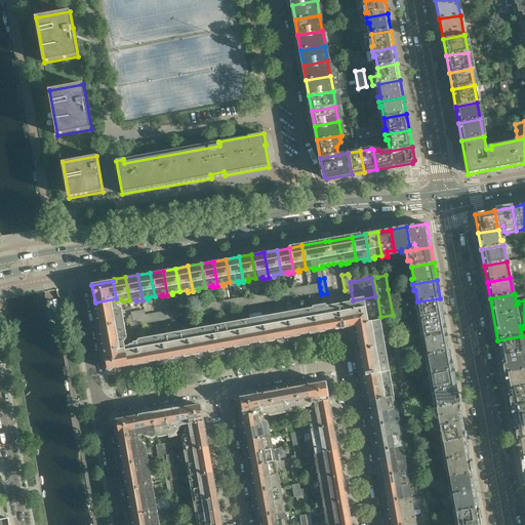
[(377,296),(375,296),(353,300),(348,301),(349,303),(340,305),(336,305),(328,307),(324,308),(313,309),(314,311),(318,332),(340,328),(345,327),(356,325),(379,321),(381,321),(380,317),(377,296)]
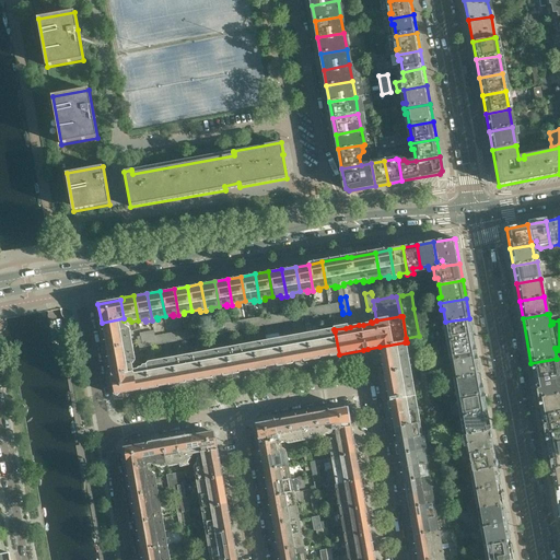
[(128,331),(127,327),(126,327),(125,327),(124,321),(124,318),(102,323),(104,336),(128,331)]
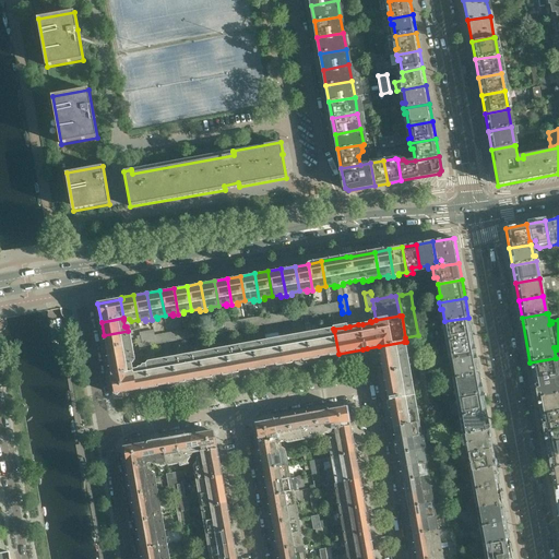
[(472,336),(468,318),(444,321),(447,334),(444,334),(445,341),(472,336)]
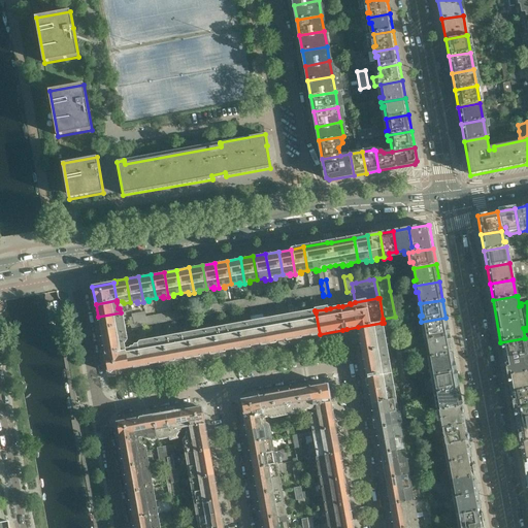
[(123,326),(121,312),(98,317),(100,329),(123,326)]
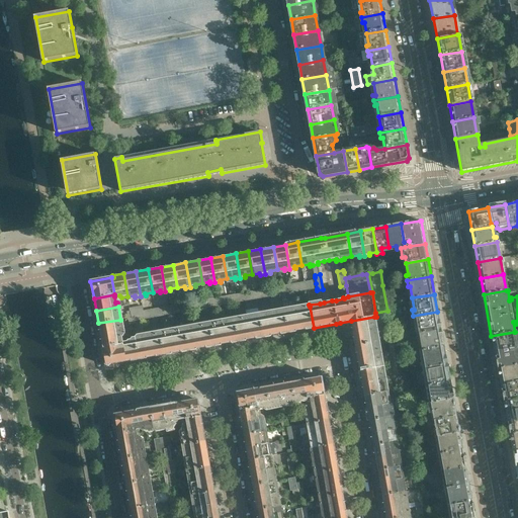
[(314,328),(310,307),(296,309),(300,330),(314,328)]
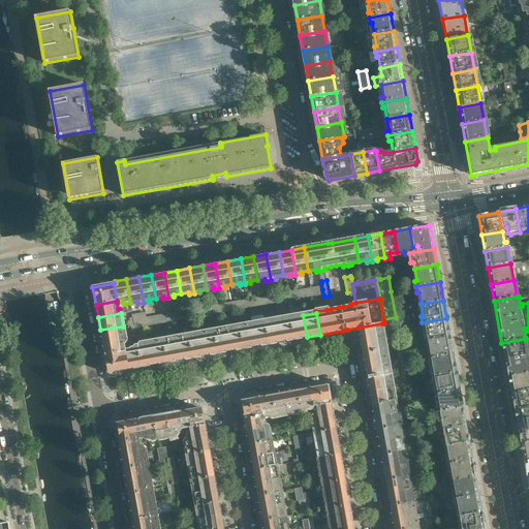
[(307,337),(303,315),(290,317),(294,339),(307,337)]
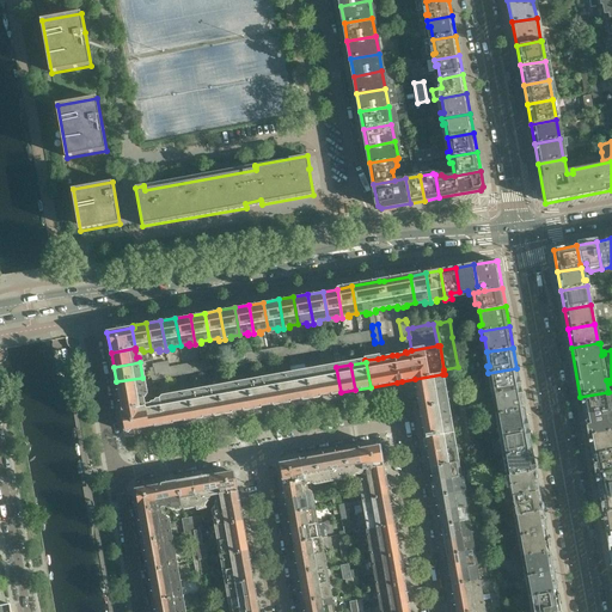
[(341,392),(336,367),(322,369),(326,396),(341,392)]
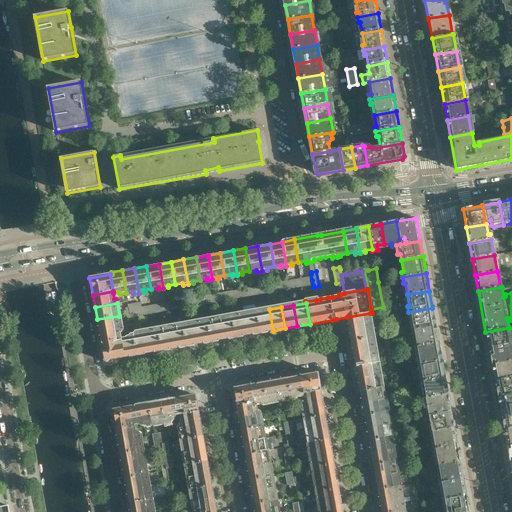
[(435,325),(432,308),(408,312),(409,318),(411,318),(413,329),(435,325)]
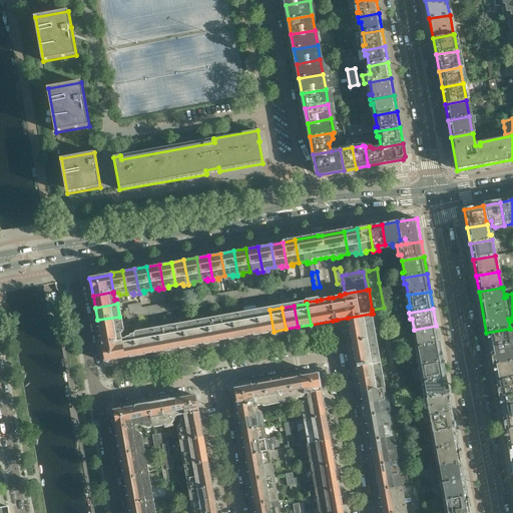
[(274,332),(270,310),(257,313),(261,334),(274,332)]
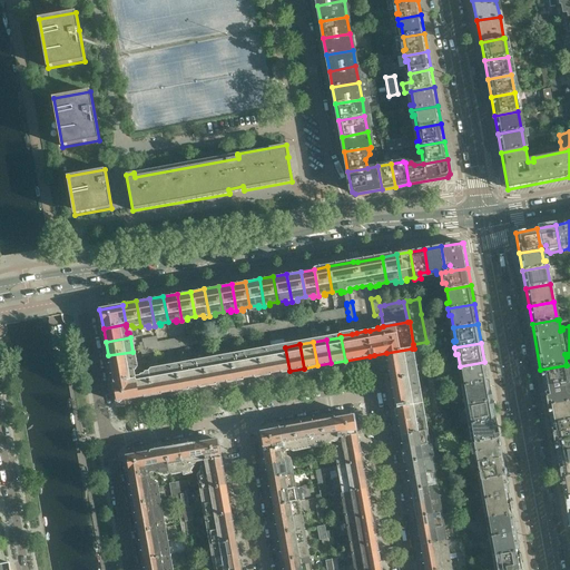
[(290,371),(285,347),(272,350),(276,373),(290,371)]
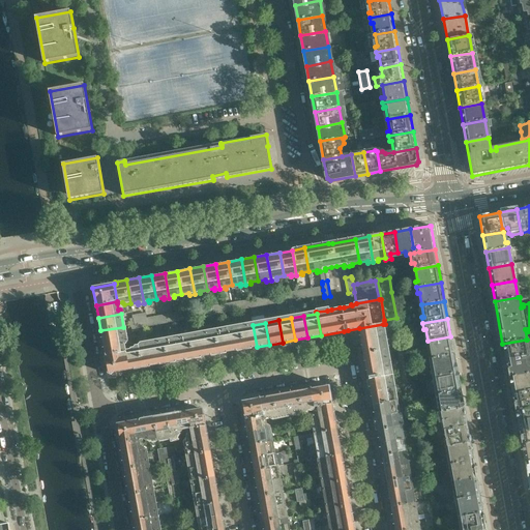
[(385,337),(383,324),(359,328),(361,342),(385,337)]
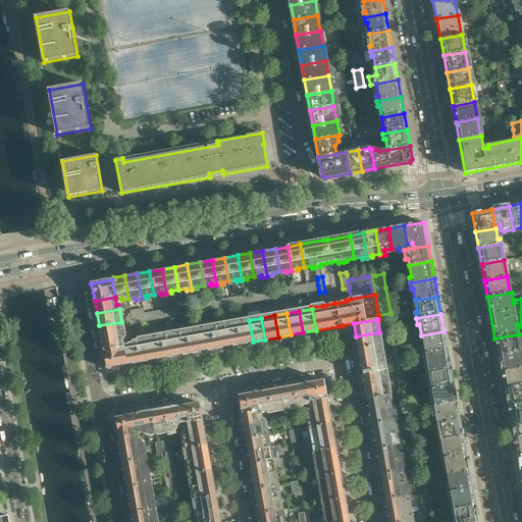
[(253,342),(249,320),(237,322),(241,344),(253,342)]
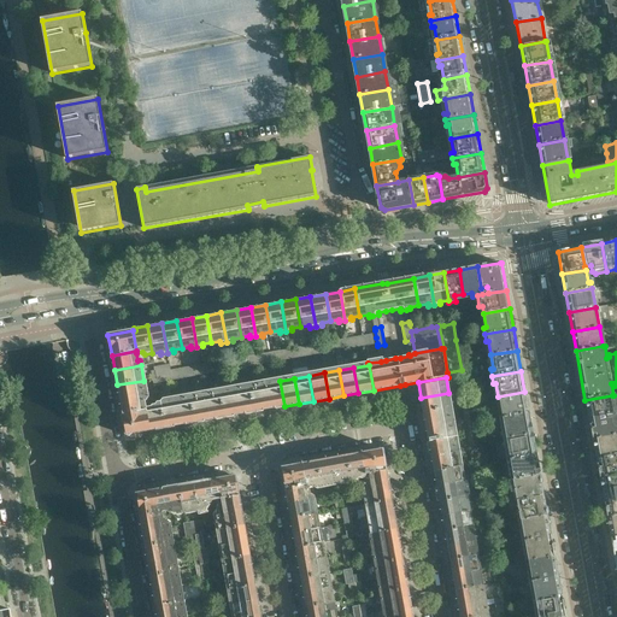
[(146,395),(144,381),(117,385),(119,400),(146,395)]
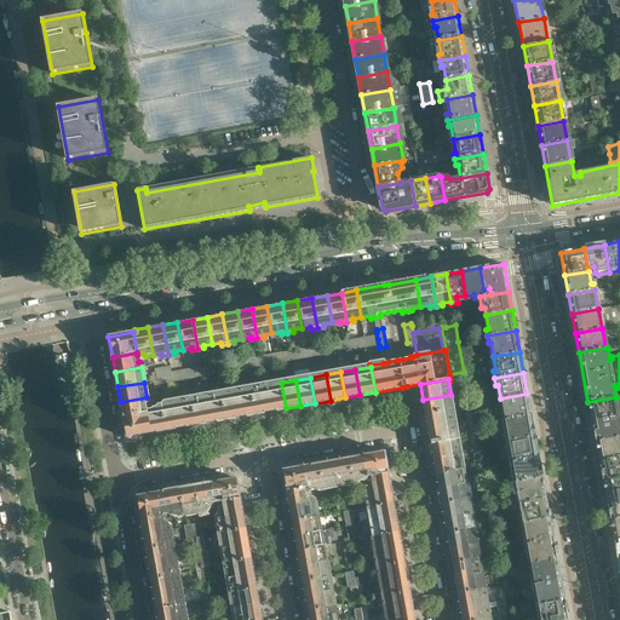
[(286,408),(281,383),(265,385),(270,412),(286,408)]
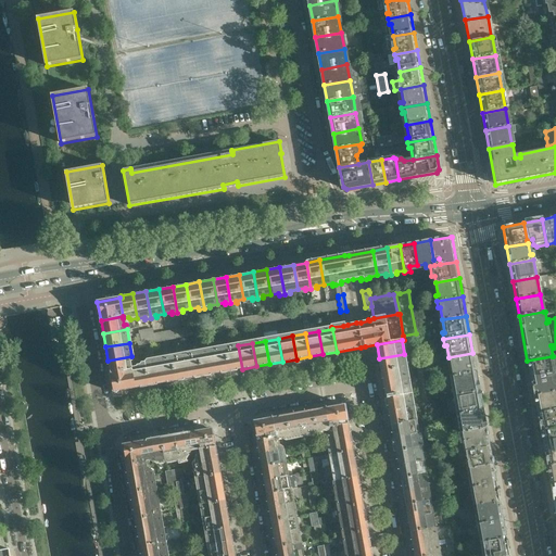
[(242,369),(238,345),(225,348),(229,371),(242,369)]
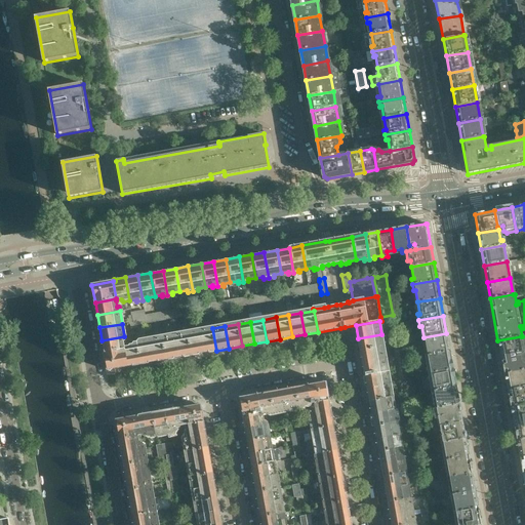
[(216,351),(212,328),(200,331),(204,353),(216,351)]
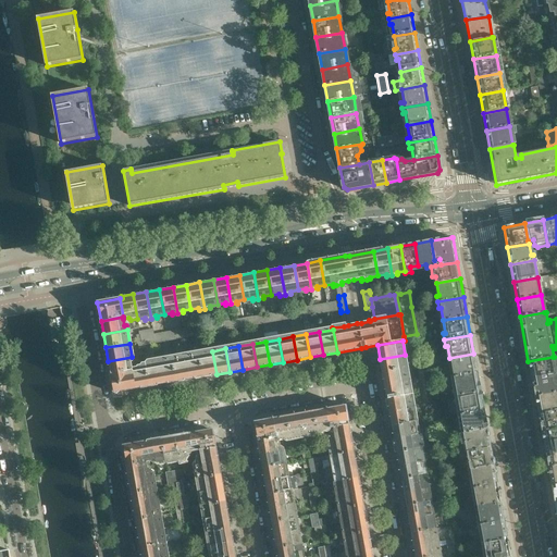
[(217,374),(212,351),(199,354),(202,376),(217,374)]
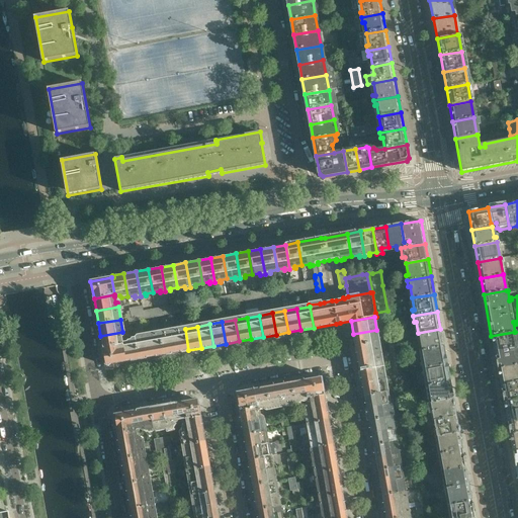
[(188,350),(185,329),(172,331),(176,352),(188,350)]
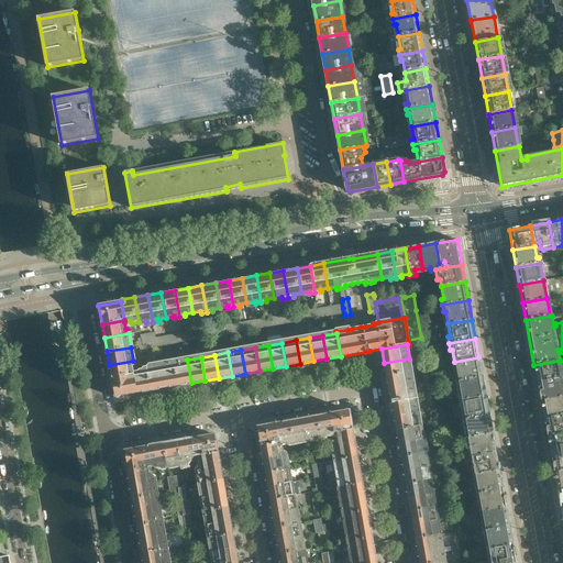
[(482,376),(478,357),(454,362),(457,374),(454,375),(455,381),(482,376)]
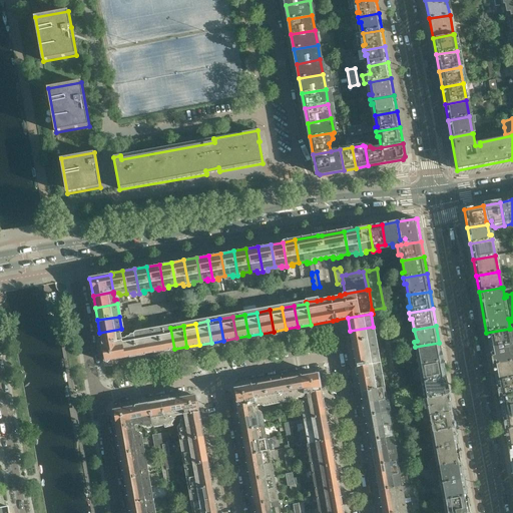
[(375,339),(373,327),(350,331),(353,343),(375,339)]
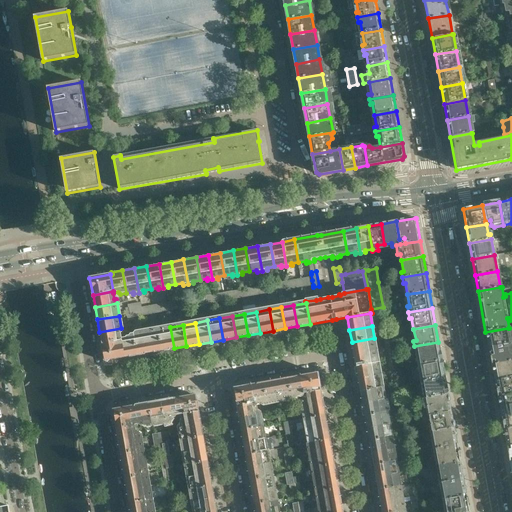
[(174,348),(170,327),(158,329),(162,351),(174,348)]
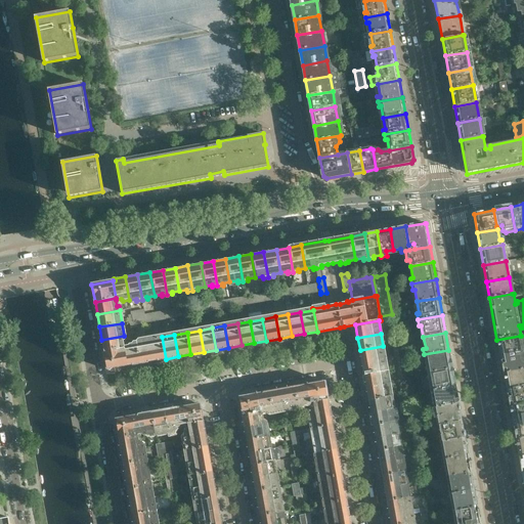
[(125,346),(124,341),(125,340),(124,336),(101,340),(103,352),(125,348),(124,347),(125,346)]
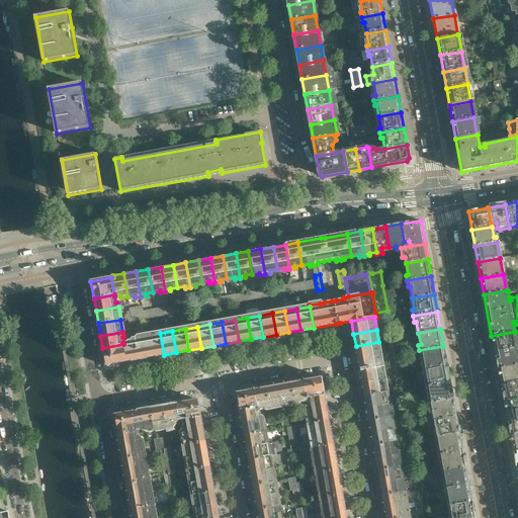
[(517,348),(514,332),(491,336),(494,352),(517,348)]
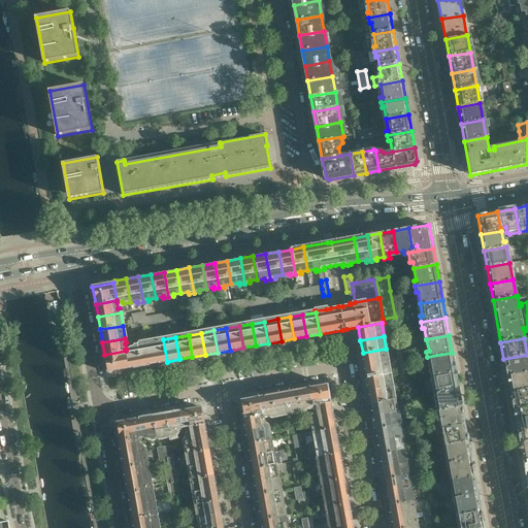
[(167,362),(163,339),(151,342),(154,364),(167,362)]
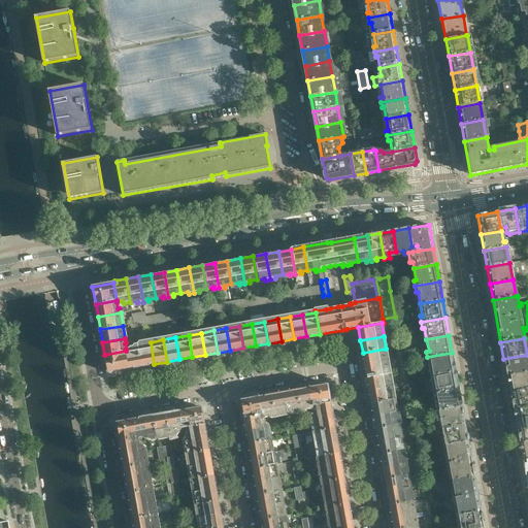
[(154,364),(151,342),(137,344),(141,366),(154,364)]
